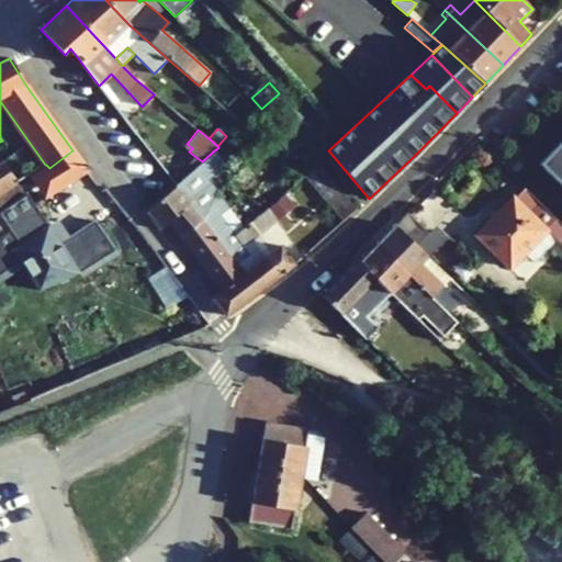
[(278,141),(288,153),(296,146),(285,134),(278,141)]
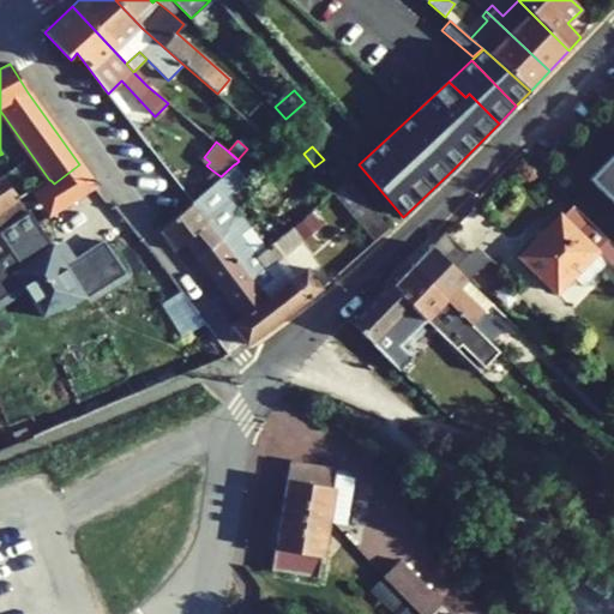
[(236,163),(245,173),(257,162),(248,152),(239,161),(236,163)]
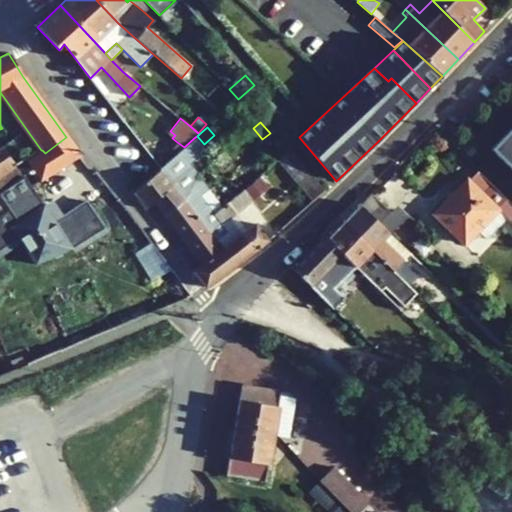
[(511,128),(492,149),(511,169),(511,128)]
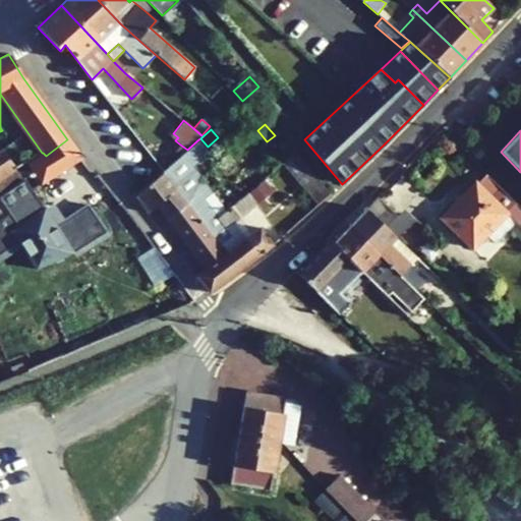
[(42,153),(27,165),(43,182),(80,158),(67,139),(46,156),(43,153),(42,153)]
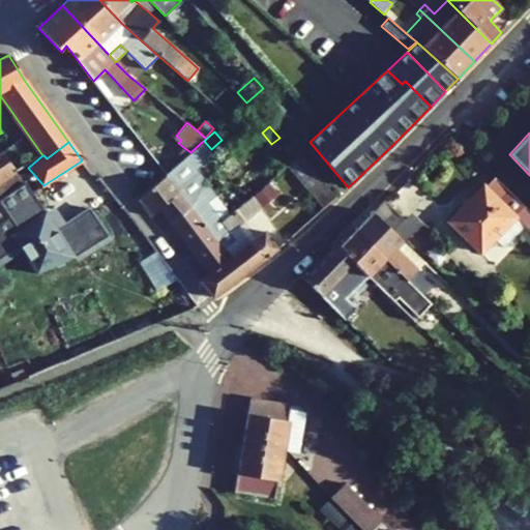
[(202,142),(190,152),(183,158),(166,174),(138,199),(151,216),(159,209),(170,224),(193,206),(202,179),(195,169),(212,153),(202,142)]
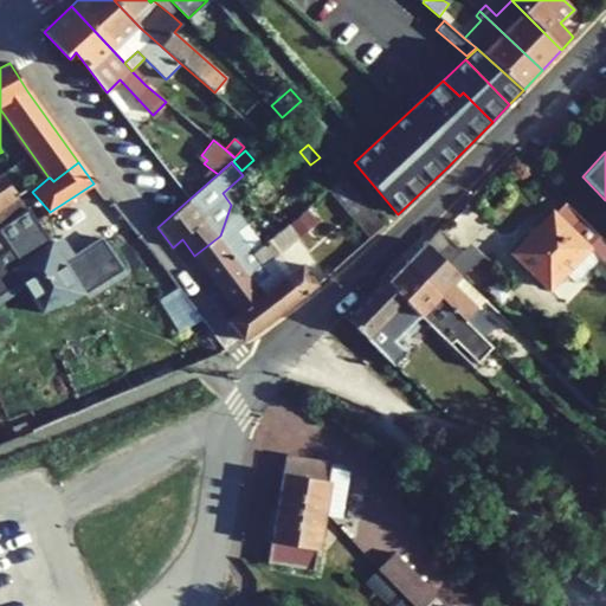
[(210,168),(202,175),(210,181),(218,174),(210,168)]
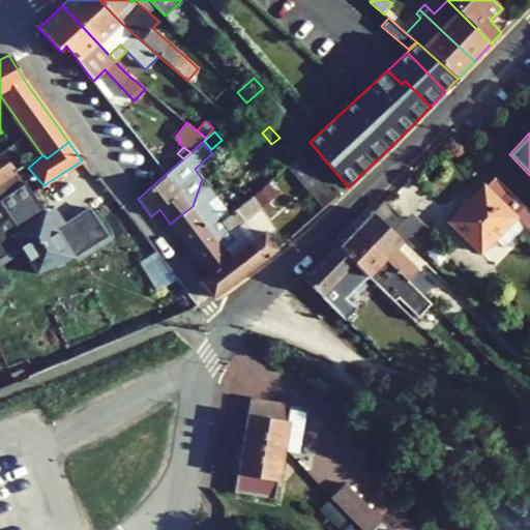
[(0,180),(15,171),(0,151),(0,180)]
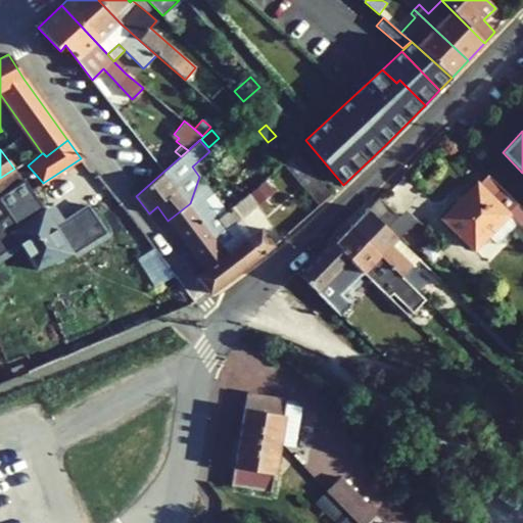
[(283,163),(319,206),(331,195),(295,153),(283,163)]
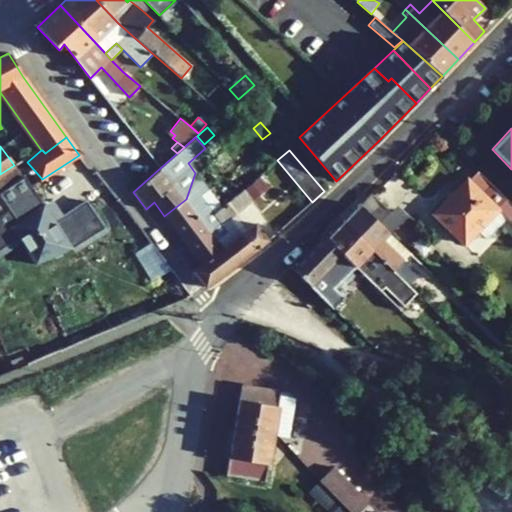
[(0,193),(24,177),(14,165),(0,174),(0,193)]
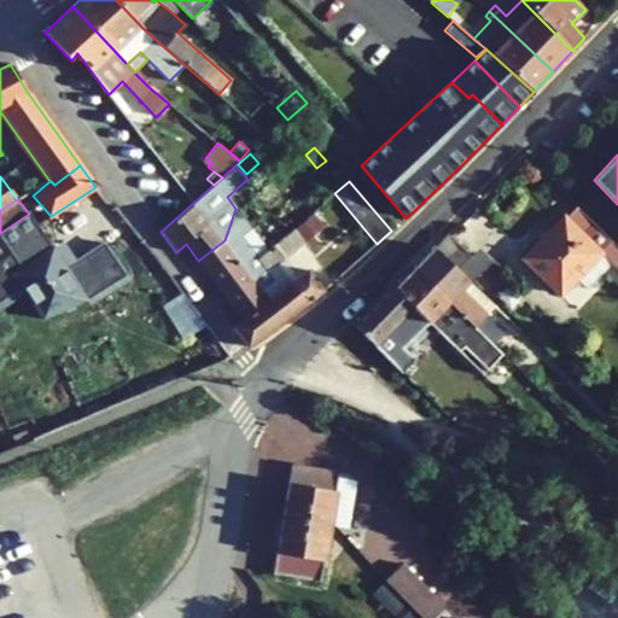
[(617,246),(576,205),(523,258),(560,293),(576,278),(586,289),(602,270),(610,264),(617,272),(617,246)]
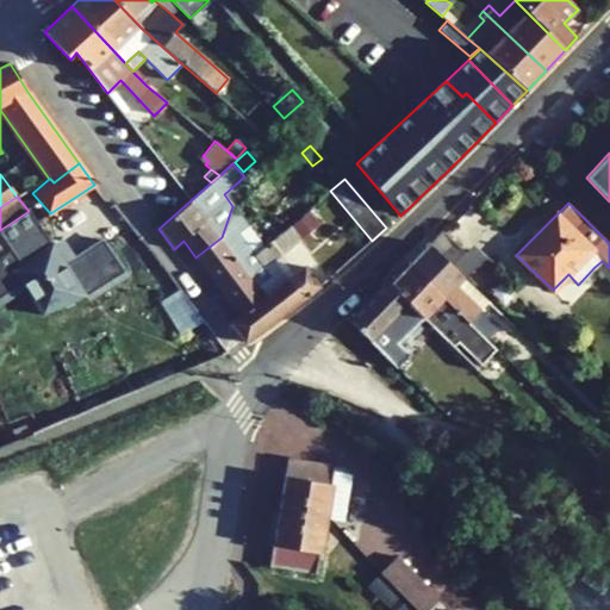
[(222,237),(195,257),(240,316),(265,296),(257,286),(271,275),(267,272),(265,268),(254,256),(237,234),(248,225),(232,206),(222,237)]
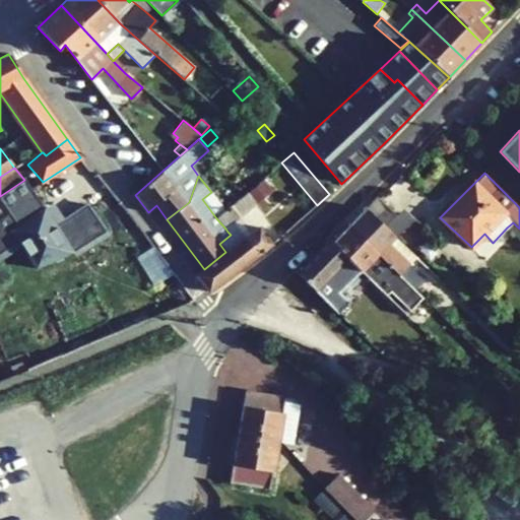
[(24,180),(0,196),(0,200),(8,213),(17,225),(43,208),(25,181),(24,180)]
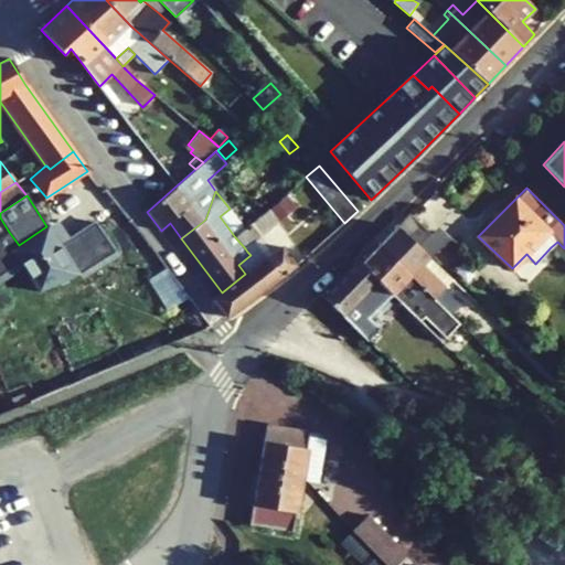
[(270,210),(279,220),(296,206),(287,195),(270,210)]
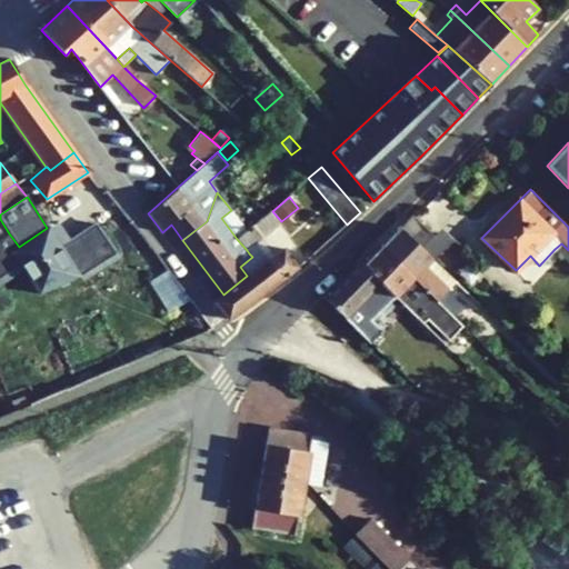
[(247,230),(231,210),(221,218),(237,239),(247,230)]
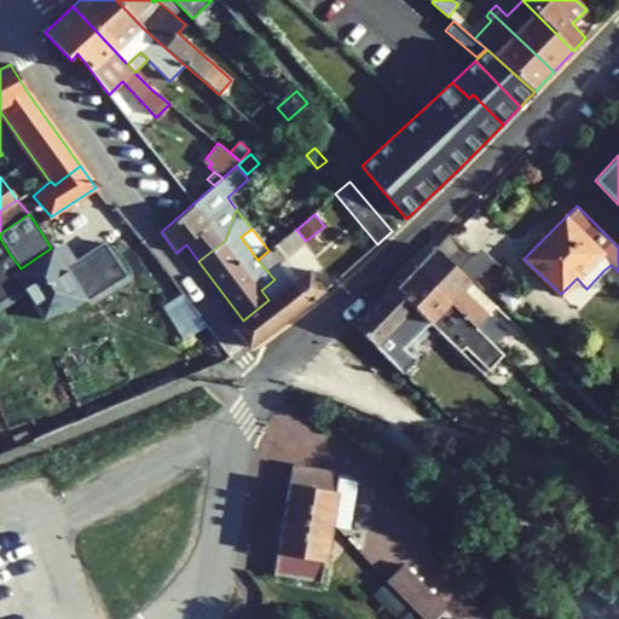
[(305,242),(294,230),(287,236),(273,247),(268,250),(258,260),(268,272),(284,259),(305,242)]
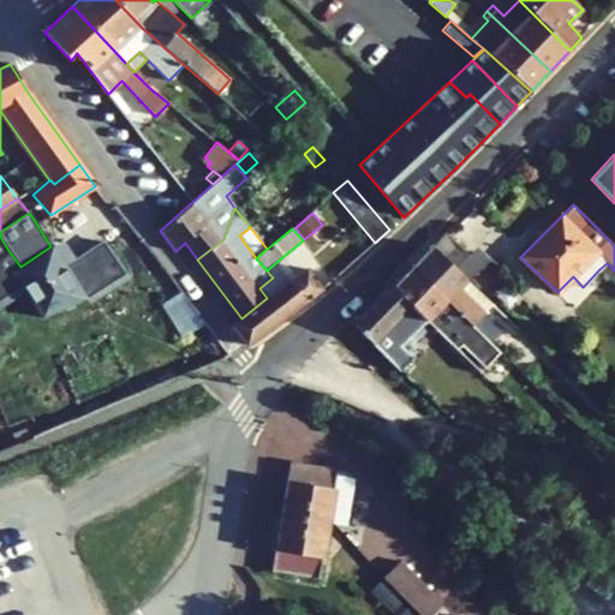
[(281,230),(268,240),(272,245),(285,234),(281,230)]
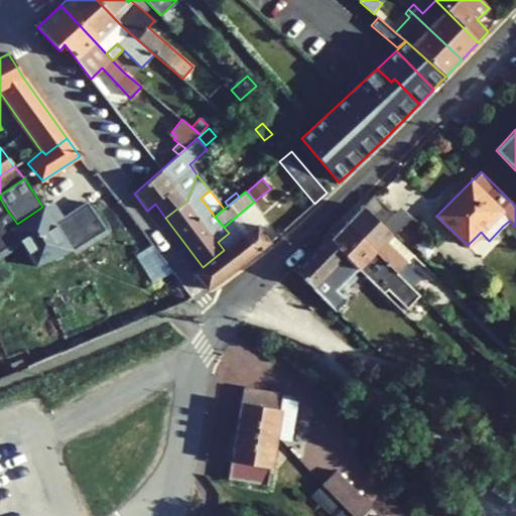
[(363,206),(383,225),(393,214),(374,196),(363,206)]
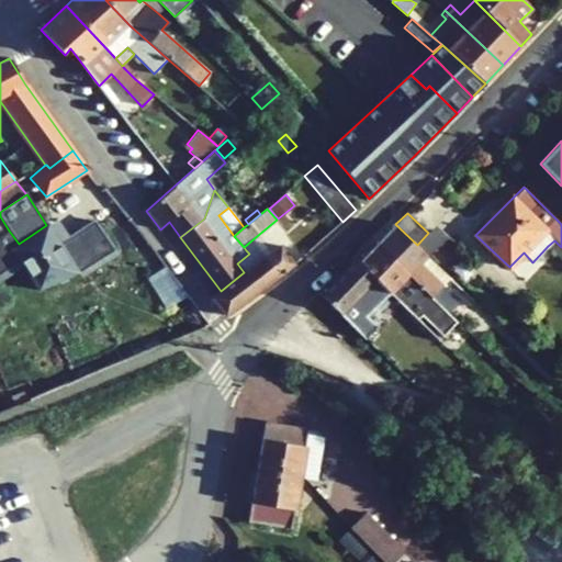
[(0,236),(9,231),(0,216),(0,236)]
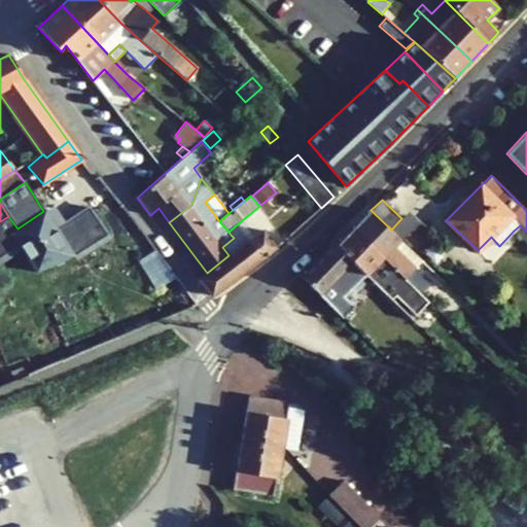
[(36,272),(73,255),(43,211),(18,229),(11,233),(36,272)]
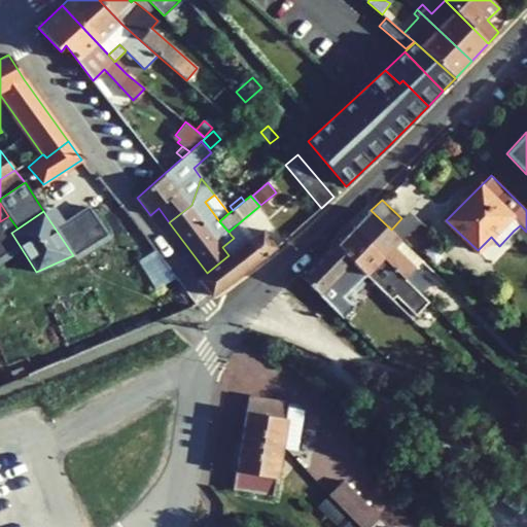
[(420,293),(430,282),(415,268),(393,247),(400,241),(370,212),(353,229),(420,293)]
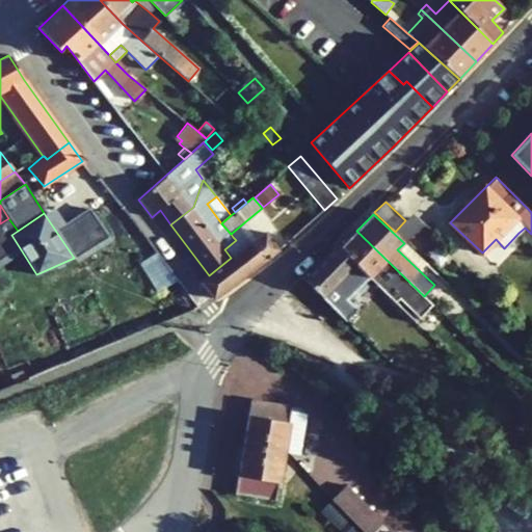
[(231,234),(233,237),(241,231),(251,243),(257,239),(244,222),(231,234)]
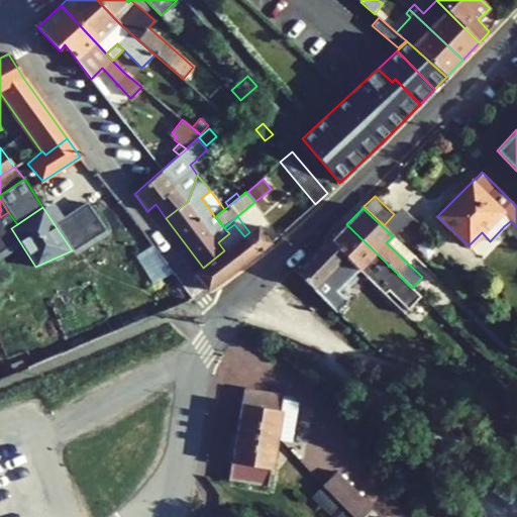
[(504,226),(516,238),(516,227),(510,221),(504,226)]
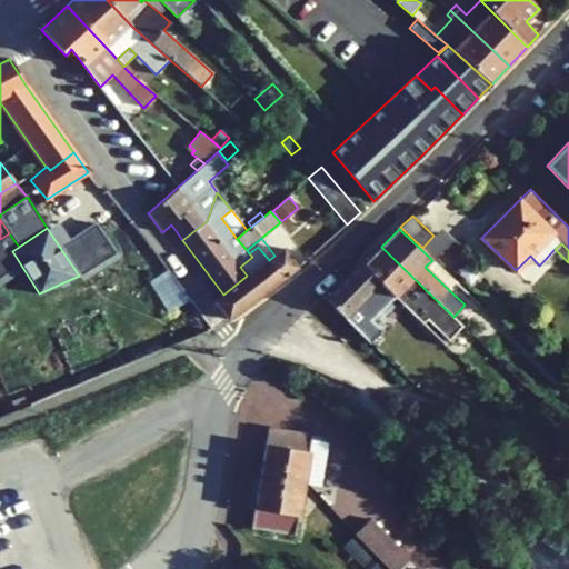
[(252,257),(240,267),(247,276),(223,295),(215,302),(228,319),(298,268),(283,248),(275,256),(269,260),(258,247),(249,253),(252,257)]
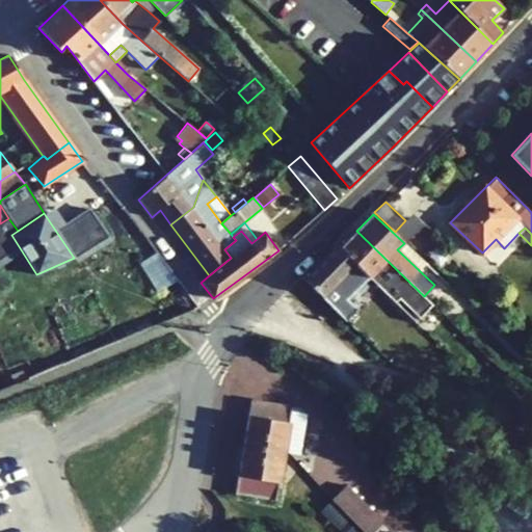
[(399,299),(420,318),(432,304),(424,296),(356,231),(341,248),(370,276),(396,302),(399,299)]
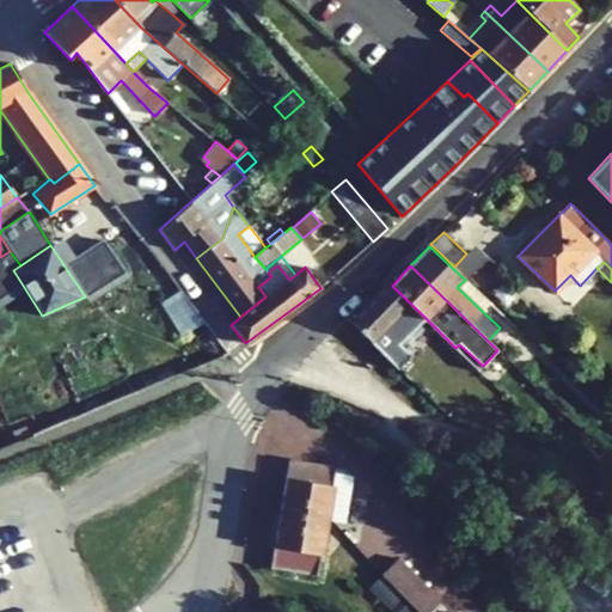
[(457,287),(482,311),(490,304),(465,280),(457,287)]
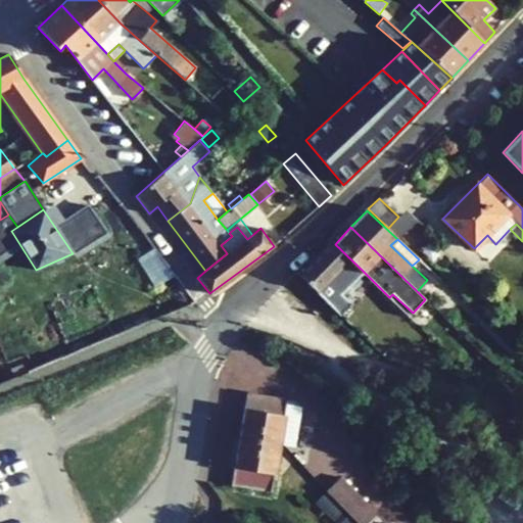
[(364,272),(335,244),(333,242),(299,276),(339,316),(350,304),(341,295),(364,272)]
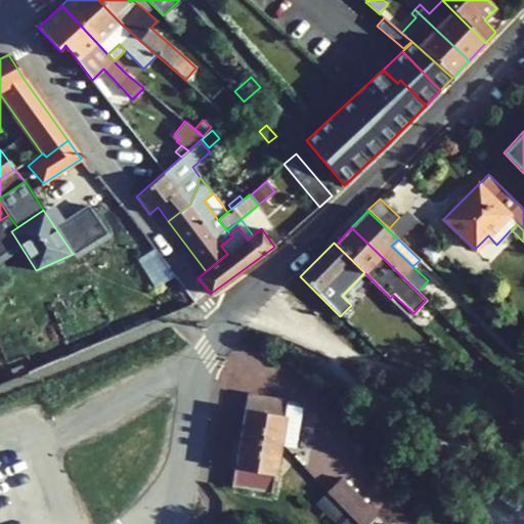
[(498,393),(507,400),(517,389),(509,382),(498,393)]
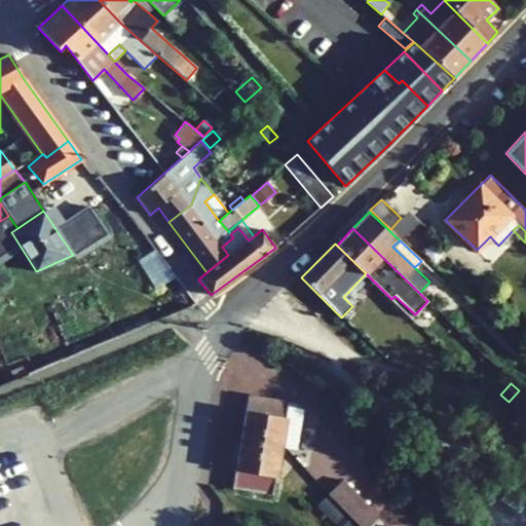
[(240,441),(282,447),(288,406),(288,402),(248,396),(240,441)]
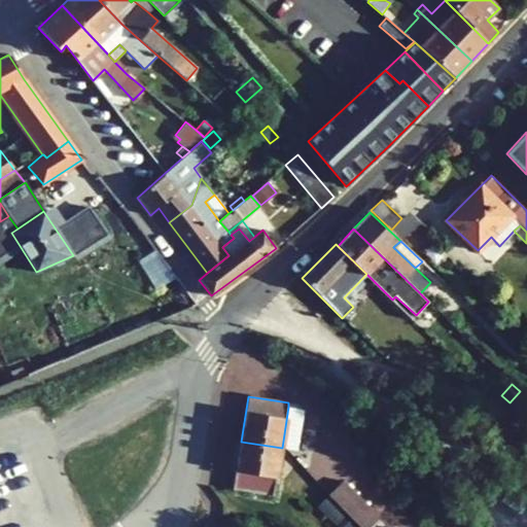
[(282,448),(296,450),(303,410),(288,407),(282,448)]
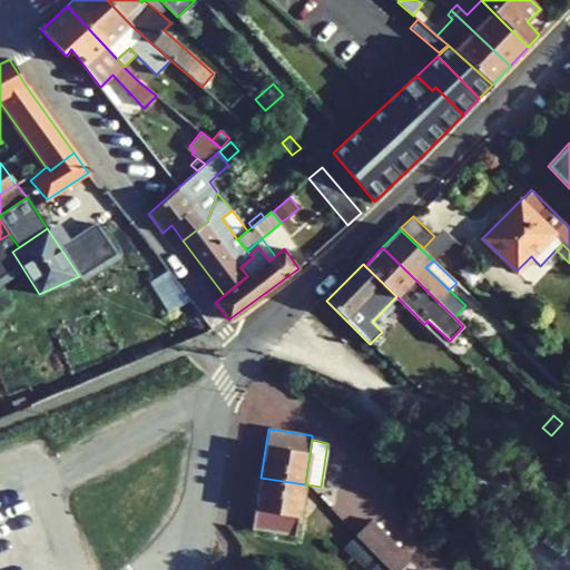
[(253,529),(295,537),(305,484),(261,478),(253,529)]
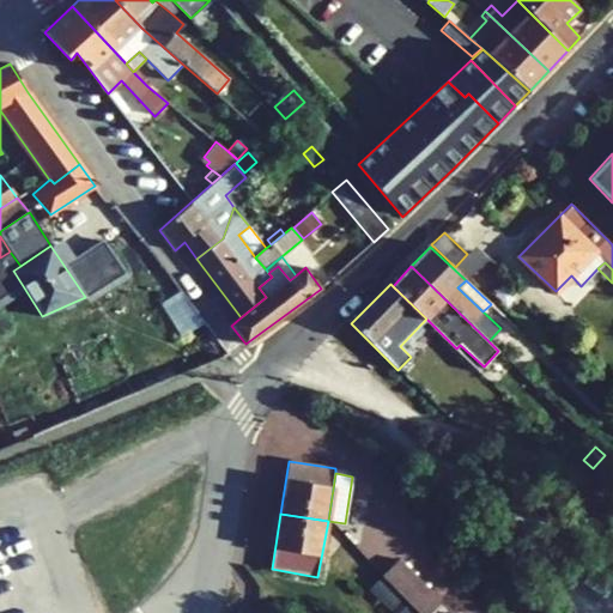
[(345,574),(365,590),(380,574),(360,557),(345,574)]
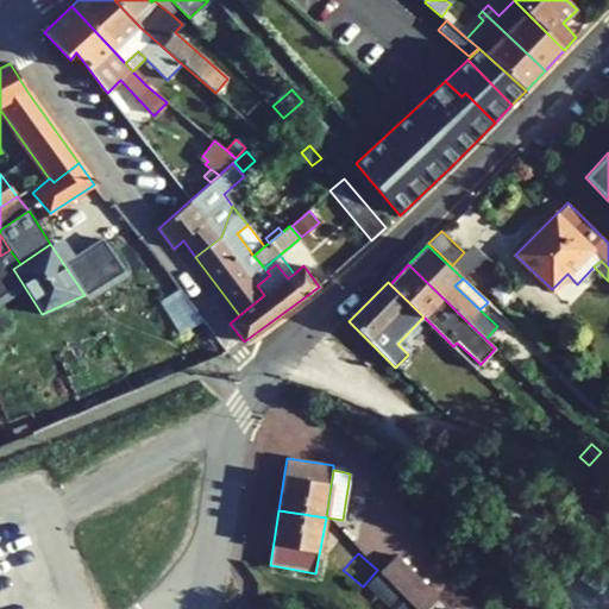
[(380,571),(416,608),(427,608),(438,598),(395,556),(380,571)]
